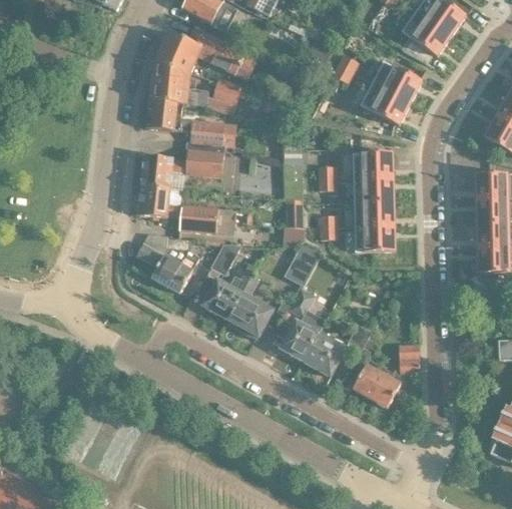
[(76,0),(99,7),(101,3),(116,10),(120,0),(76,0)]
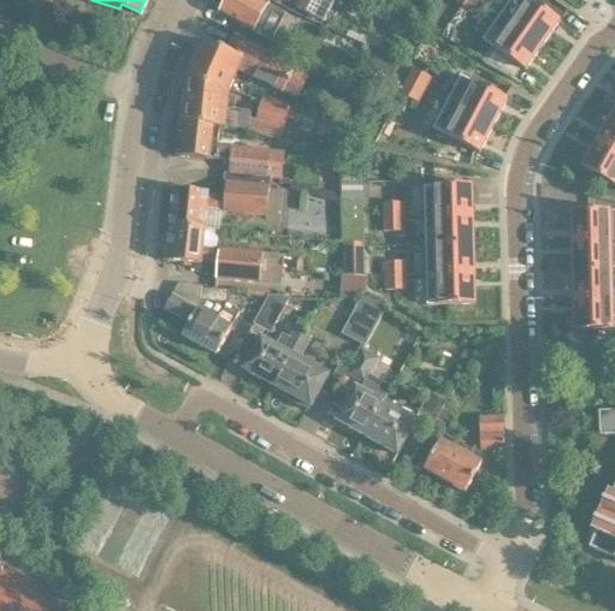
[(223,0),(218,10),(284,46),(291,34),(276,25),(283,11),(262,0),(223,0)]
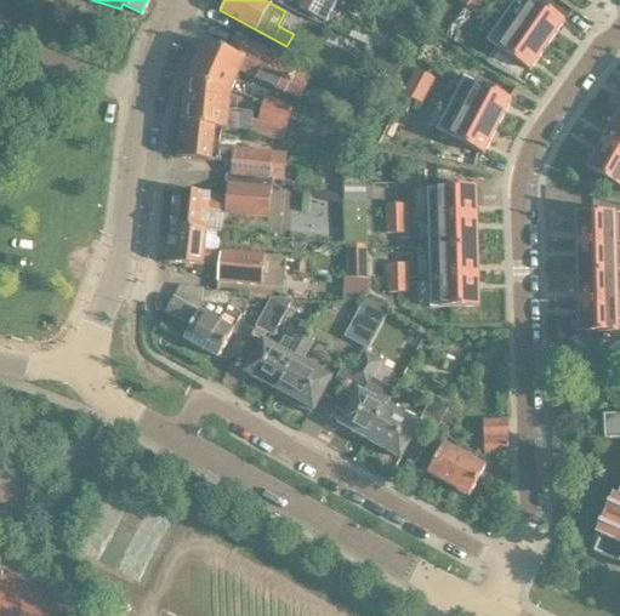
[(279,0),(295,9),(299,3),(319,15),(326,18),(335,0),(279,0)]
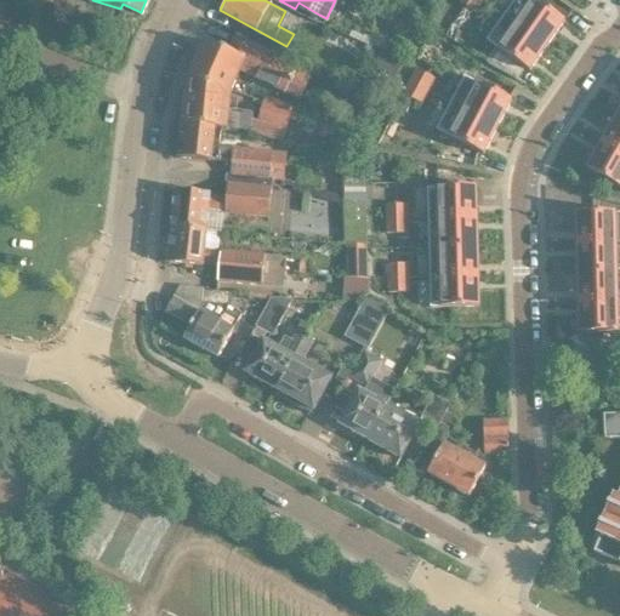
[(461,0),(475,10),(482,0),(461,0)]
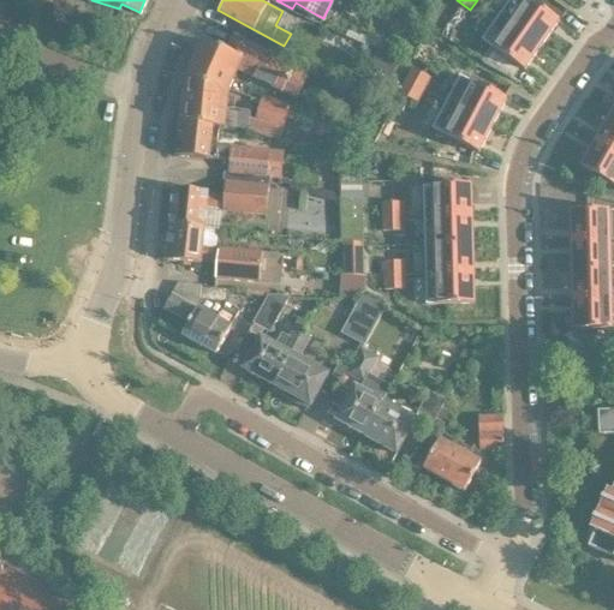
[(506,0),(499,11),(541,42),(558,18),(538,4),(532,0),(506,0)]
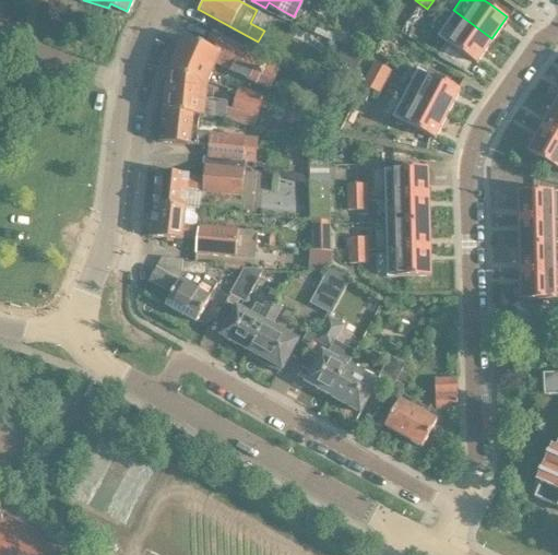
[(453,10),(437,32),(476,60),(491,38),(453,10)]
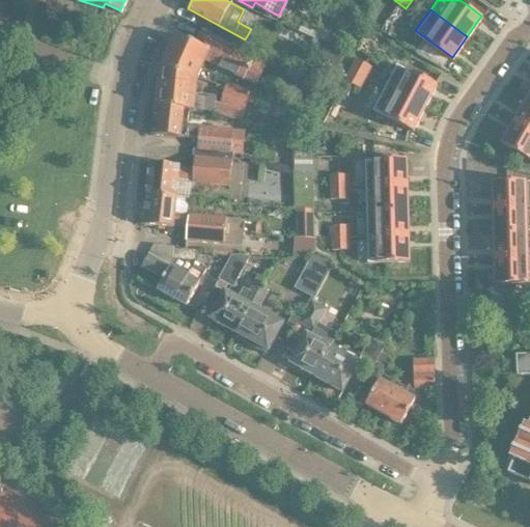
[(194,39),(172,31),(159,63),(195,75),(201,59),(239,79),(240,77),(252,83),(262,63),(198,29),(194,39)]
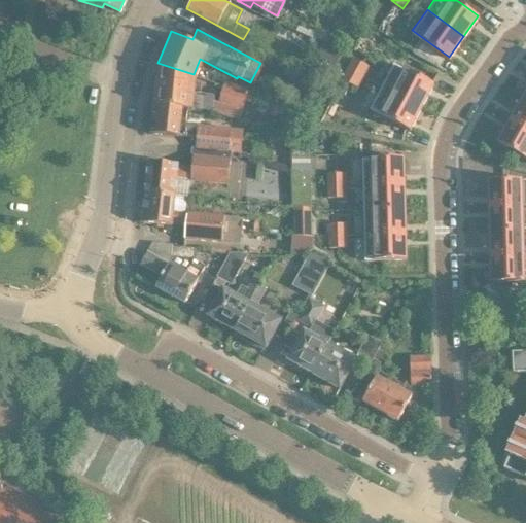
[(326,36),(315,53),(334,65),(344,48),(326,36)]
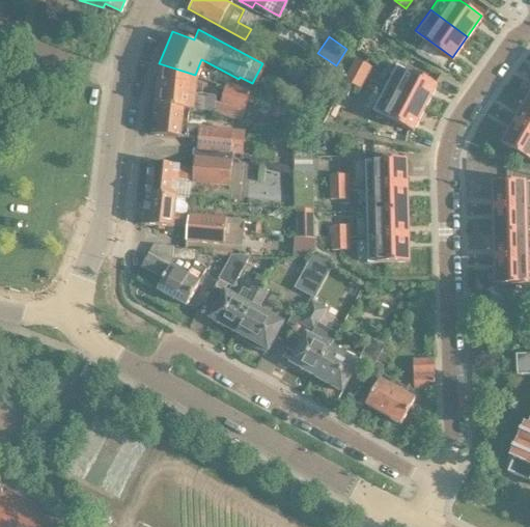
[(355,56),(350,67),(365,76),(370,64),(355,56)]
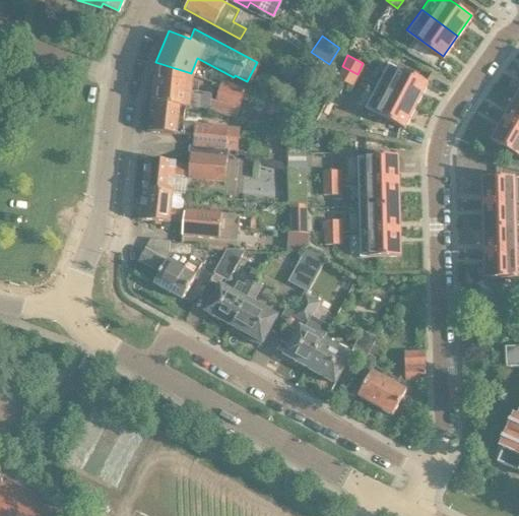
[(190,78),(191,73),(155,62),(151,101),(183,104),(188,104),(209,108),(208,108),(236,117),(244,88),(219,82),(214,99),(210,98),(211,91),(196,89),(197,81),(190,78)]
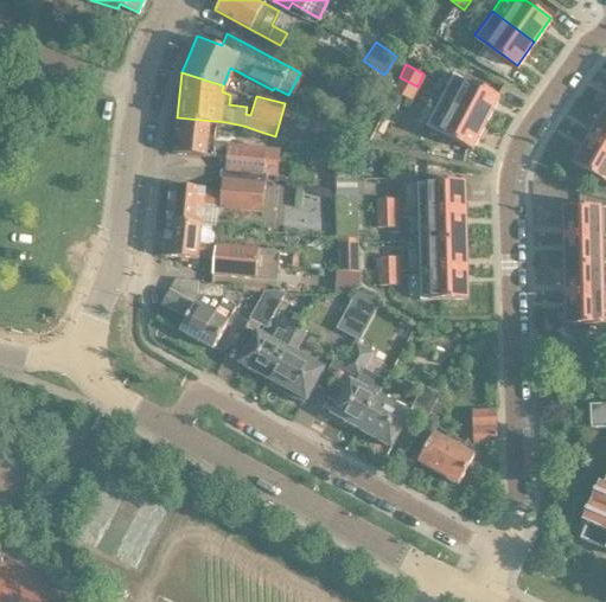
[(453,74),(439,98),(484,122),(498,97),(453,74)]
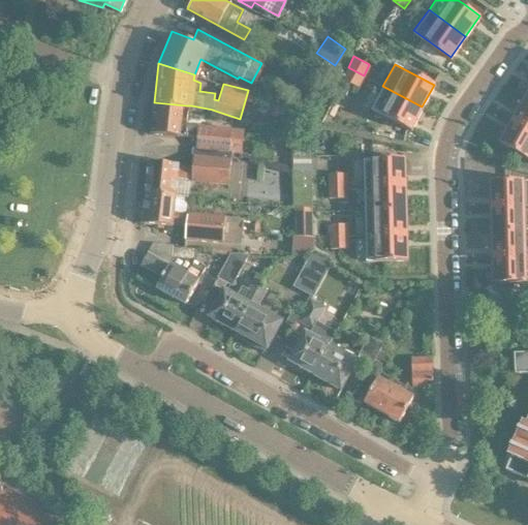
[(308,66),(307,74),(324,76),(325,67),(308,66)]
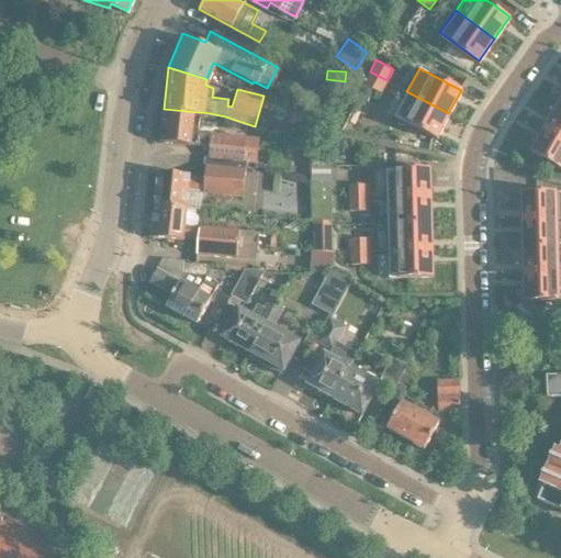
[(386,80),(370,71),(363,82),(380,91),(386,80)]
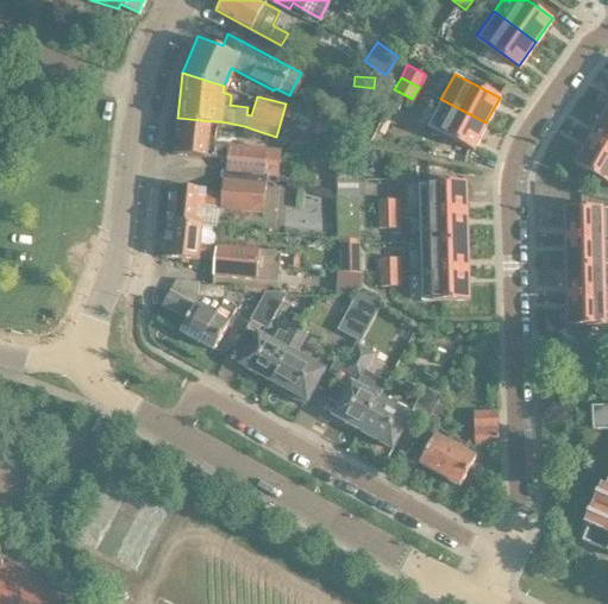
[(440,99),(427,124),(472,148),(486,123),(440,99)]
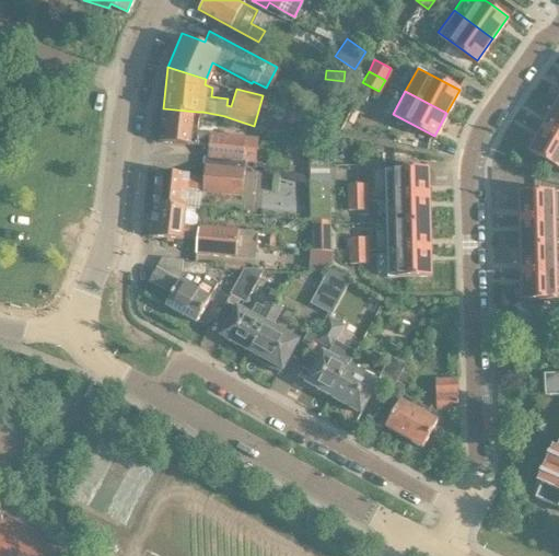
[(281,113),(283,104),(276,102),(274,112),(281,113)]
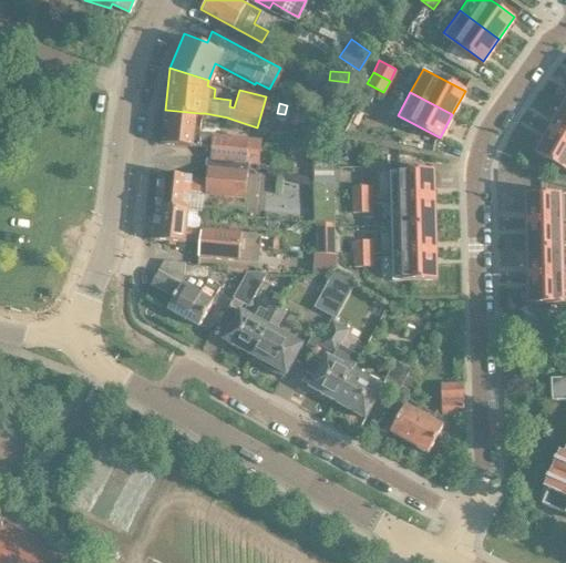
[(565,106),(562,104),(548,128),(565,136),(565,106)]
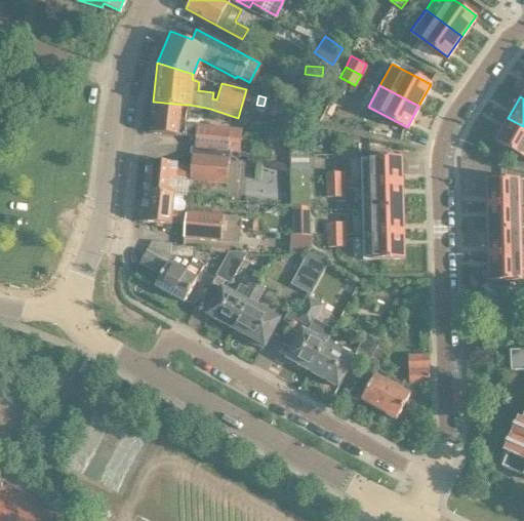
[(183,120),(185,105),(153,102),(150,130),(194,135),(193,145),(195,145),(225,149),(226,149),(228,127),(195,123),(195,121),(183,120)]
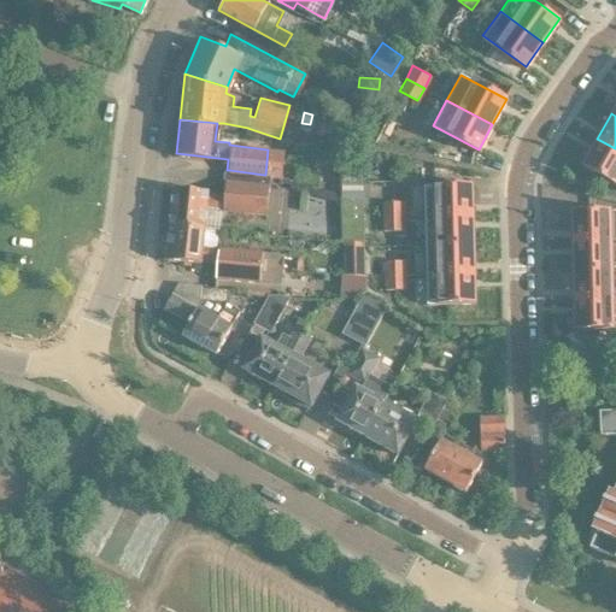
[(615,148),(597,139),(582,165),(615,183),(615,148)]
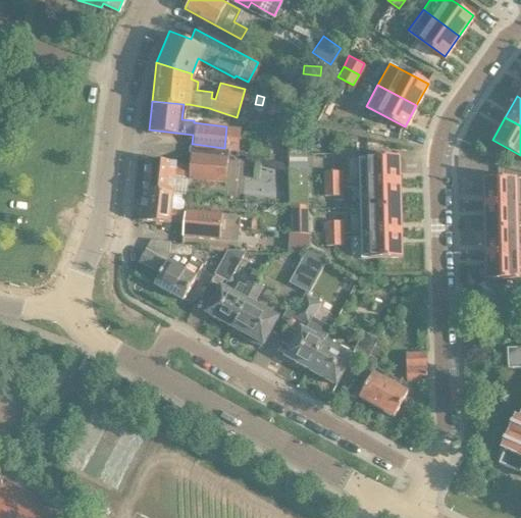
[(372,132),(385,135),(387,126),(373,123),(372,132)]
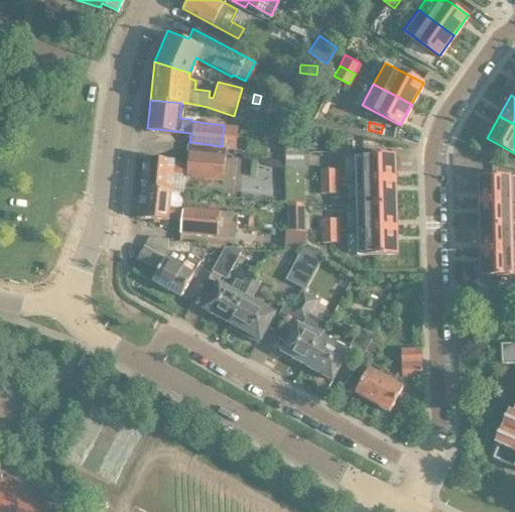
[(319,135),(319,126),(310,126),(310,135),(319,135)]
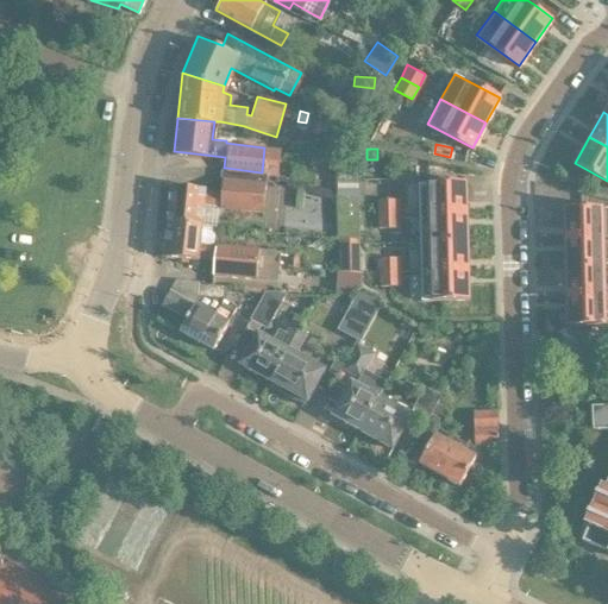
[(331,150),(327,167),(337,169),(338,195),(358,201),(357,156),(331,150)]
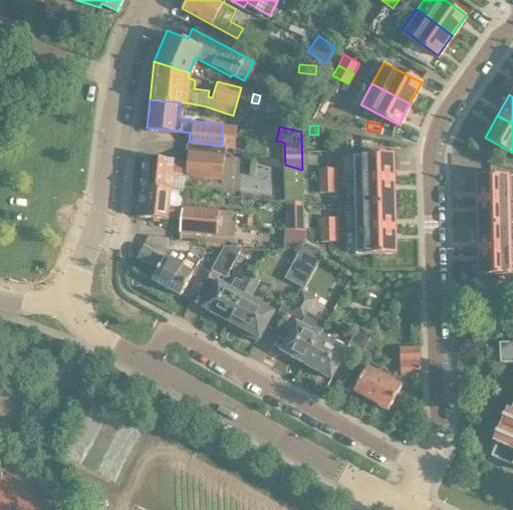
[(221,180),(234,181),(235,172),(222,170),(224,155),(219,155),(220,146),(191,142),(190,151),(188,151),(187,164),(173,162),(174,159),(144,156),(140,186),(170,189),(182,191),(184,176),(221,180)]
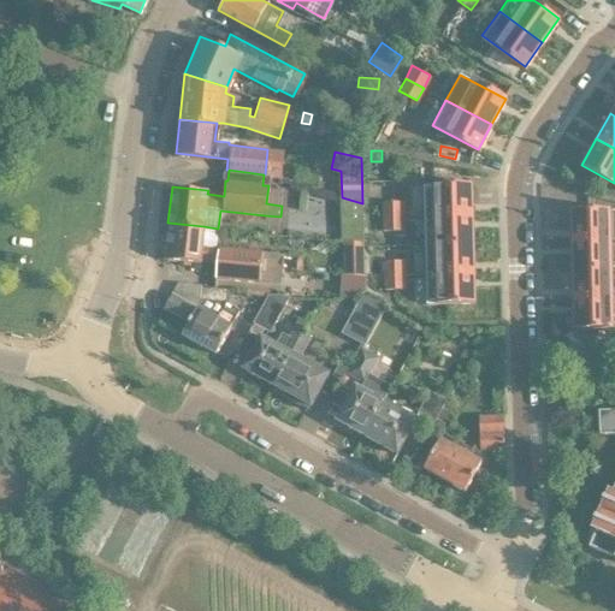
[(432,188),(423,188),(424,215),(471,214),(471,184),(432,185),(432,188)]
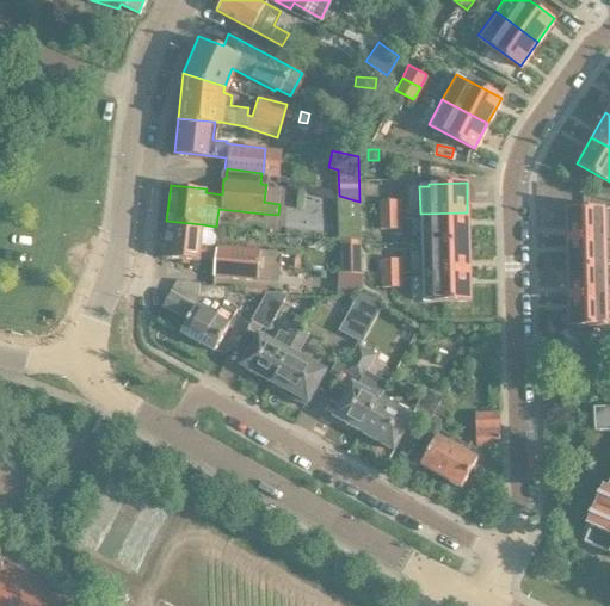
[(379,212),(400,212),(400,198),(379,198),(379,212)]
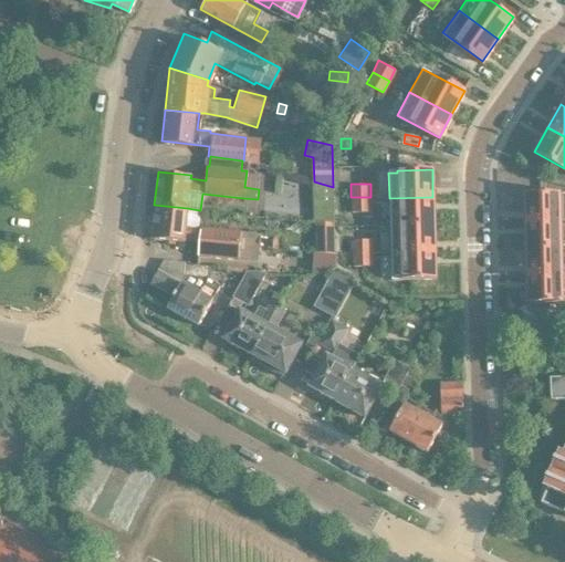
[(564,190),(525,191),(526,219),(564,218),(564,190)]
